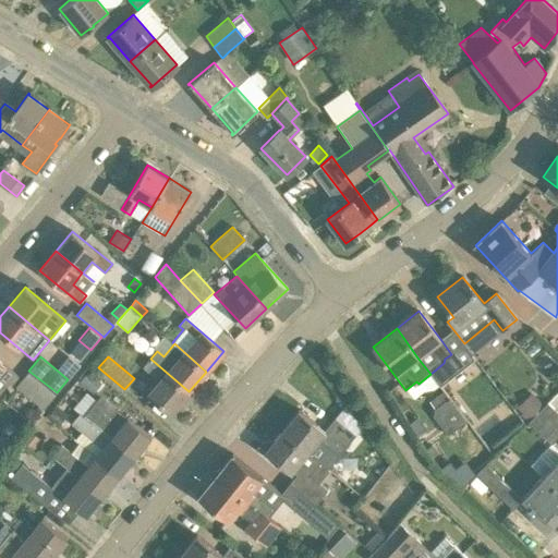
[(171,413),(189,391),(150,359),(143,367),(155,377),(157,374),(162,378),(148,393),(171,413)]
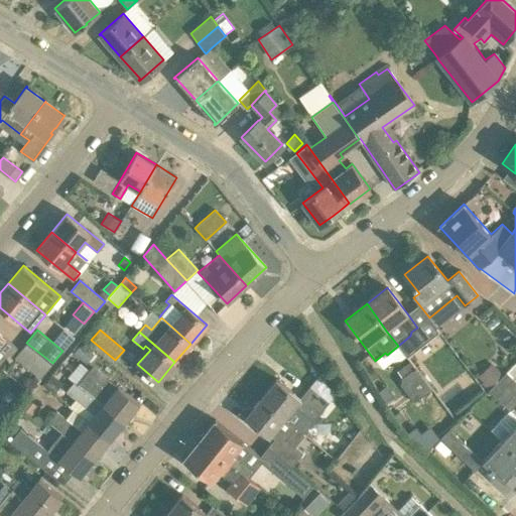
[(0,347),(8,354),(11,356),(17,348),(0,334),(0,347)]
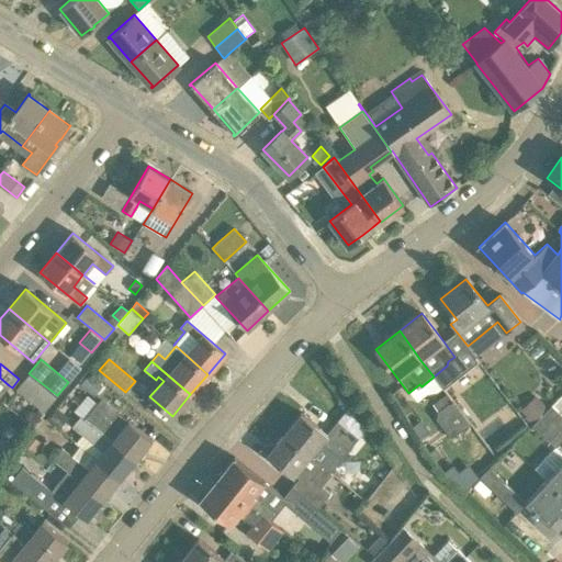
[(15,389),(44,412),(57,395),(29,373),(15,389)]
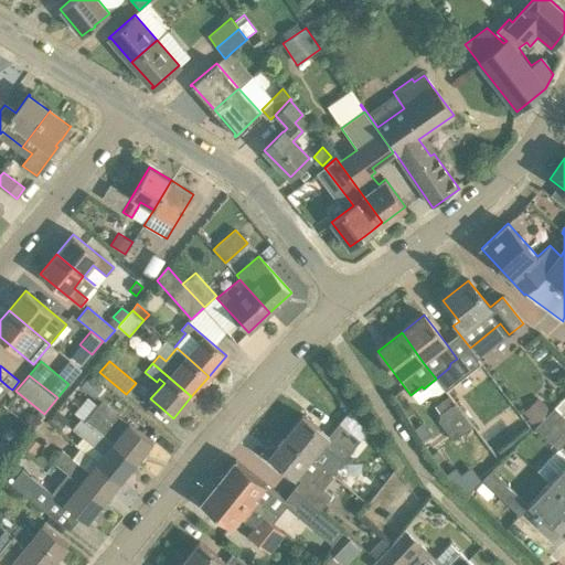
[(103,387),(89,376),(80,387),(94,398),(103,387)]
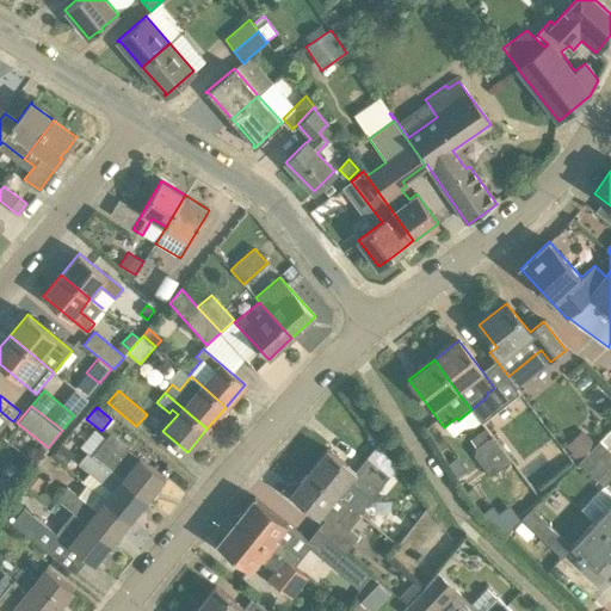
[(165,477),(140,457),(110,433),(92,455),(122,479),(147,499),(165,477)]
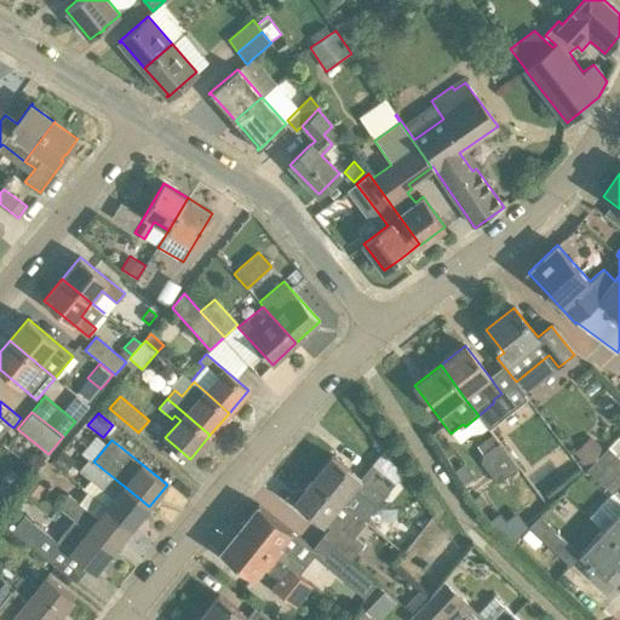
[(578,460),(587,470),(597,459),(606,451),(596,441),(580,459),(578,460)]
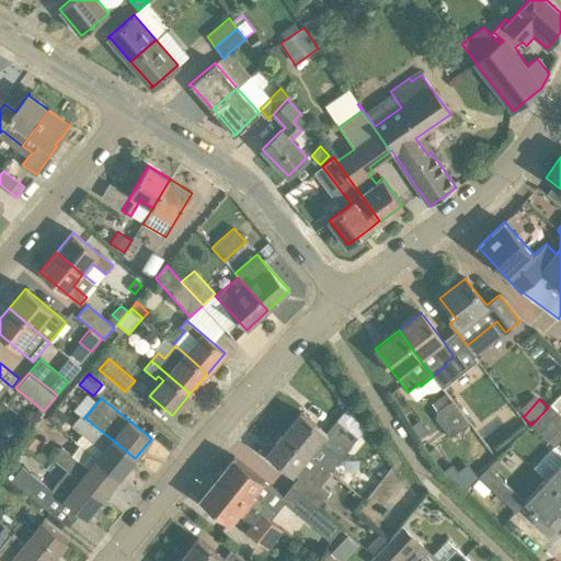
[(449,437),(451,435),(469,423),(450,400),(436,410),(435,418),(449,437)]
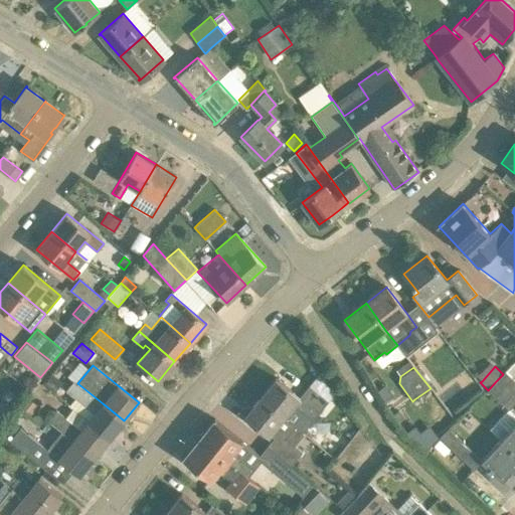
[(514,380),(505,371),(503,374),(496,381),(514,398),(514,380)]
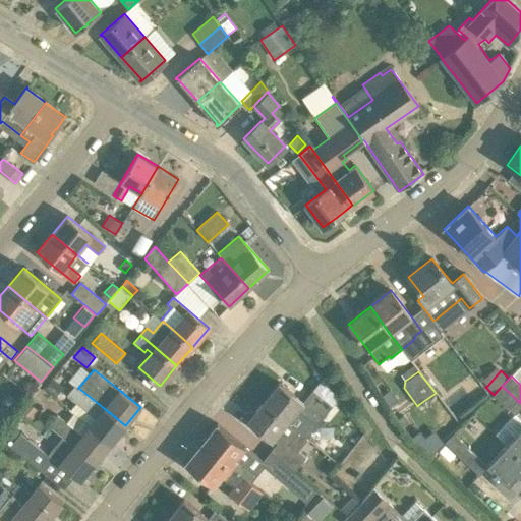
[(56,397),(63,387),(53,379),(45,389),(56,397)]
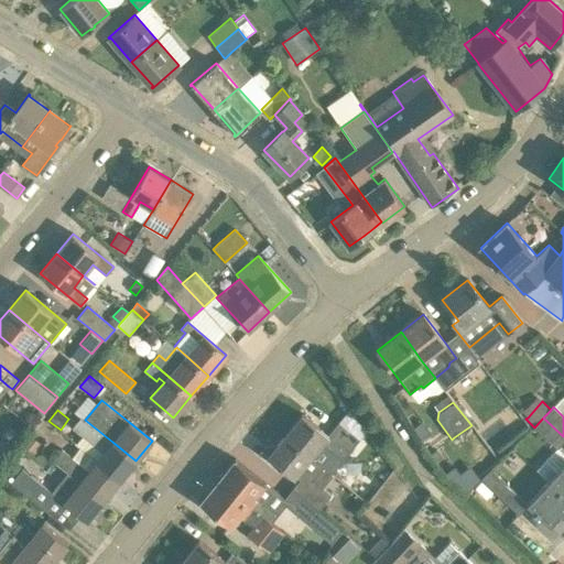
[(324,466),(333,474),(343,461),(359,440),(338,422),(328,435),(302,414),(285,435),(312,456),(324,466)]
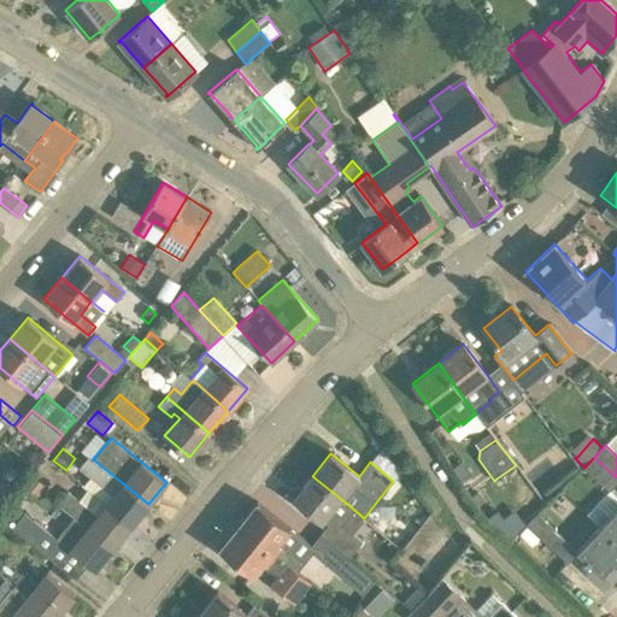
[(131,526),(148,504),(123,483),(93,459),(92,459),(88,457),(78,468),(90,476),(83,485),(87,488),(106,505),(131,526)]
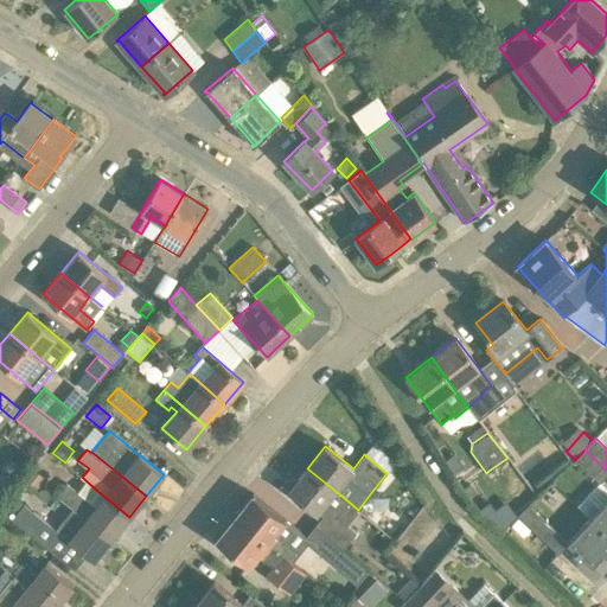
[(606,470),(585,449),(575,460),(600,484),(600,483),(606,475),(606,470)]
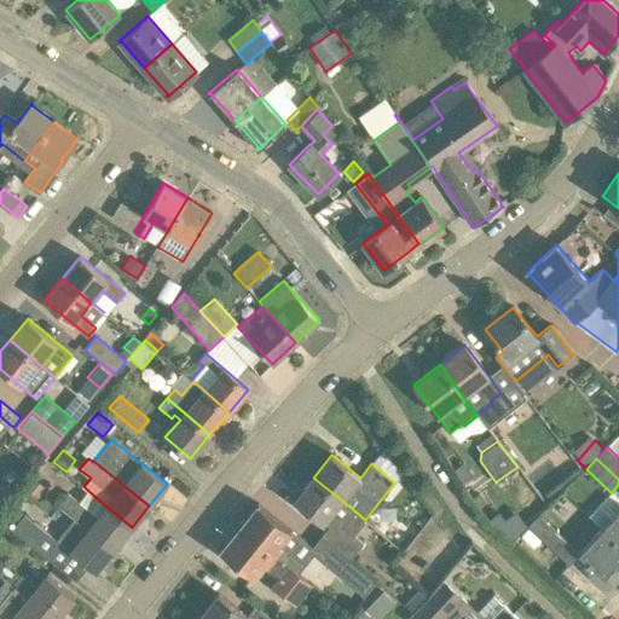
[(364,543),(343,526),(356,512),(342,501),(313,478),(294,501),(323,524),(324,522),(329,526),(320,536),(351,560),(364,543)]
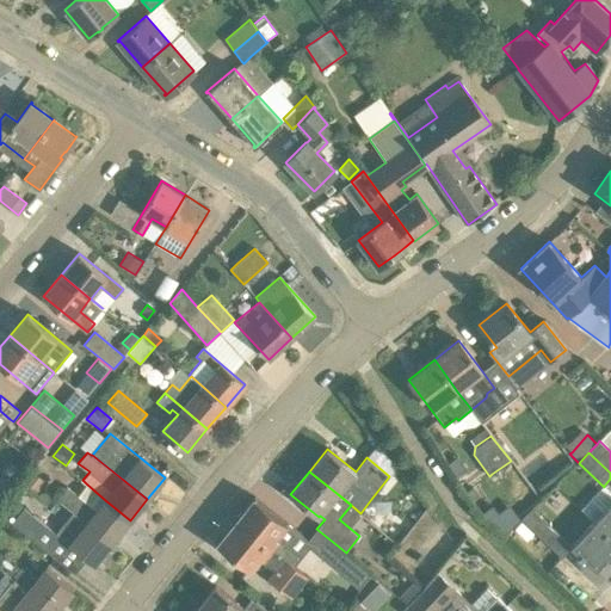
[(38,493),(44,486),(32,475),(26,482),(38,493)]
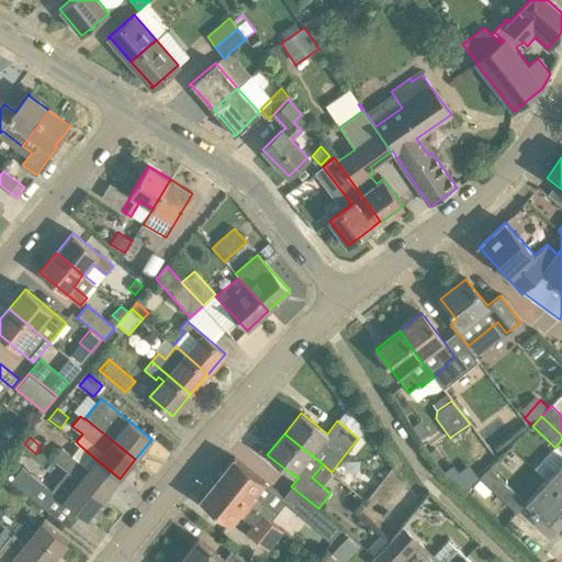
[(52,458),(103,498),(120,479),(97,460),(79,445),(72,454),(60,447),(52,458)]
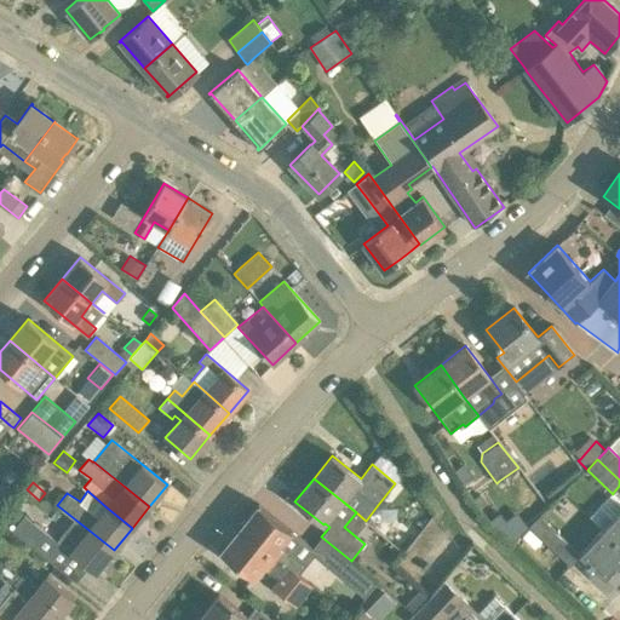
[(74,520),(65,530),(57,541),(70,552),(96,573),(114,550),(57,505),(57,506),(74,520)]
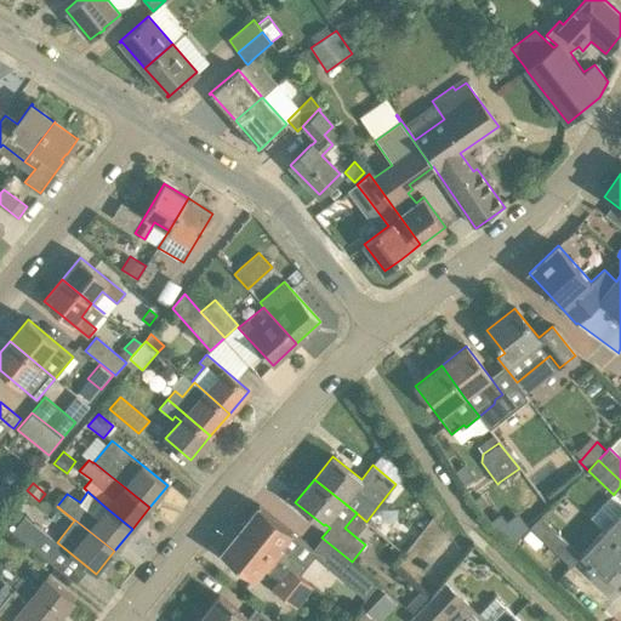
[(313,548),(291,531),(258,506),(240,529),(297,575),(298,576),(315,556),(340,576),(352,562),(322,537),(313,548)]
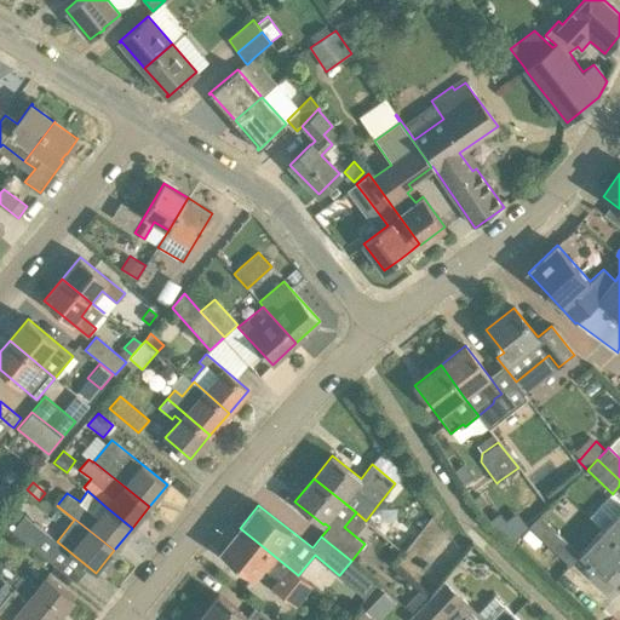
[(619,511),(603,530),(619,546),(619,511)]
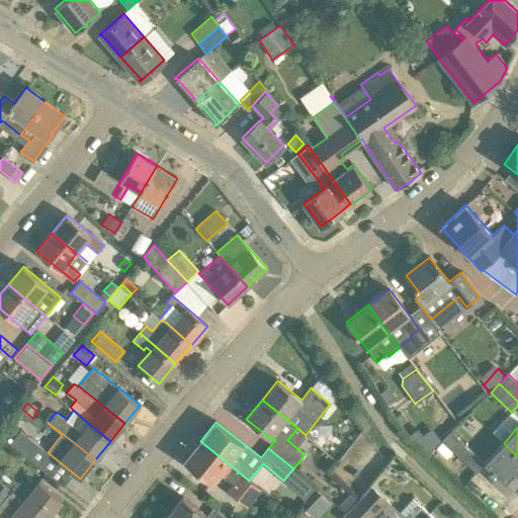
[(442,440),(462,460),(471,450),(450,431),(442,440)]
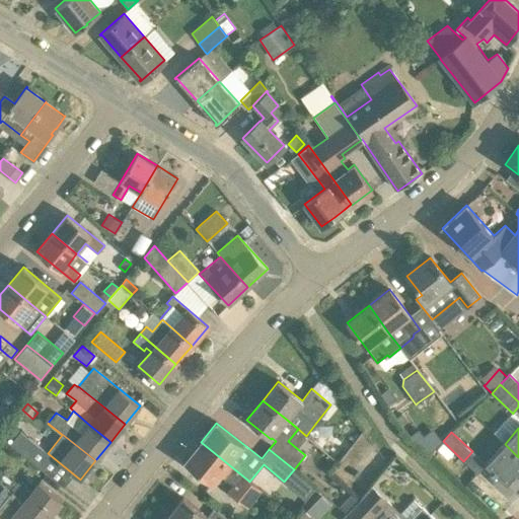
[(18,438),(12,445),(49,474),(59,462),(48,453),(22,433),(18,438)]
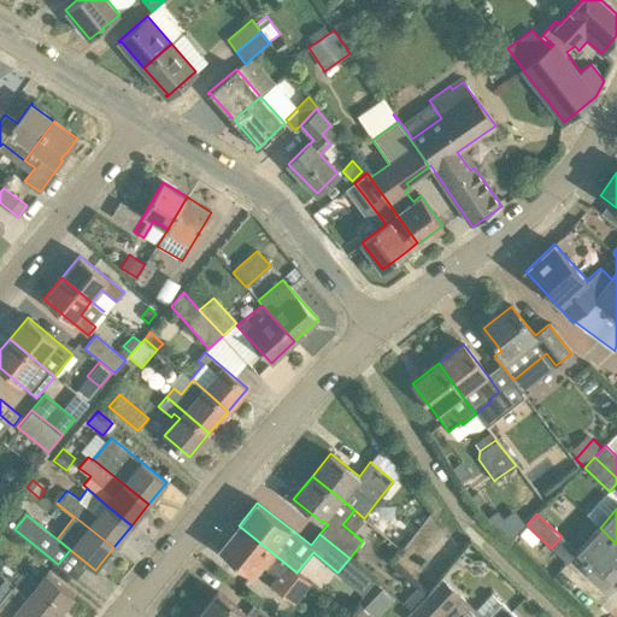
[(297,573),(295,571),(239,526),(219,548),(252,575),(264,562),(272,569),(270,571),(278,577),(271,586),(293,604),(310,582),(297,573)]
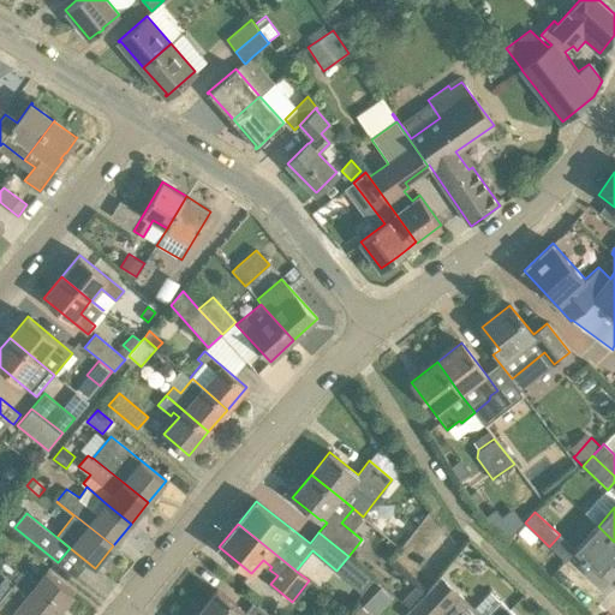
[(614,542),(598,526),(574,550),(575,551),(599,574),(614,557),(614,542)]
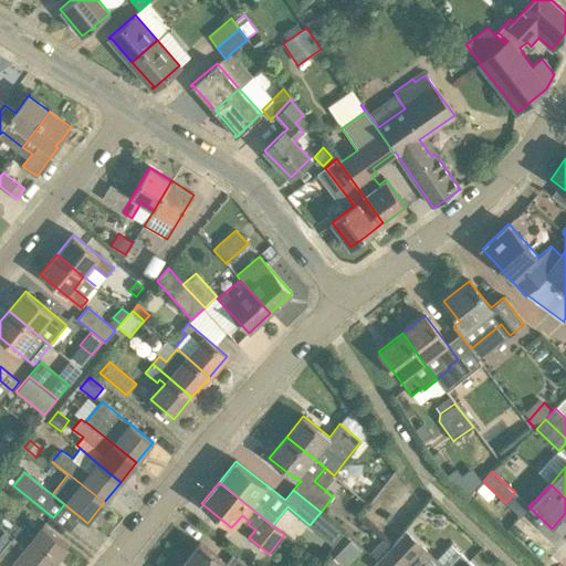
[(52,565),(69,547),(43,526),(33,538),(20,527),(12,536),(49,565),(52,565)]
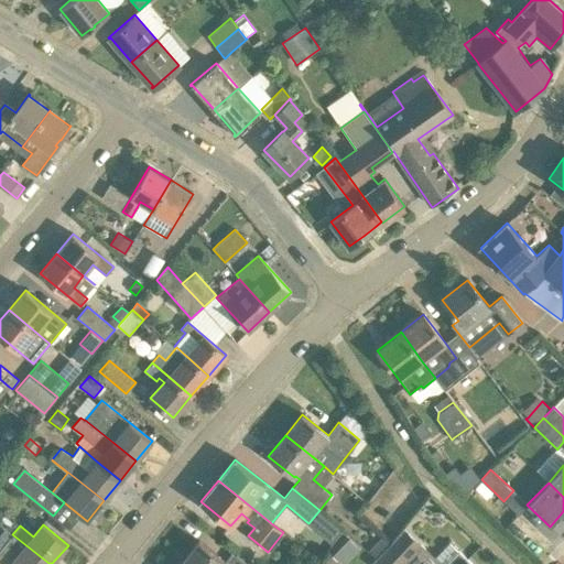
[(403,530),(390,543),(387,548),(403,563),(472,563),(449,542),(434,559),(403,530)]
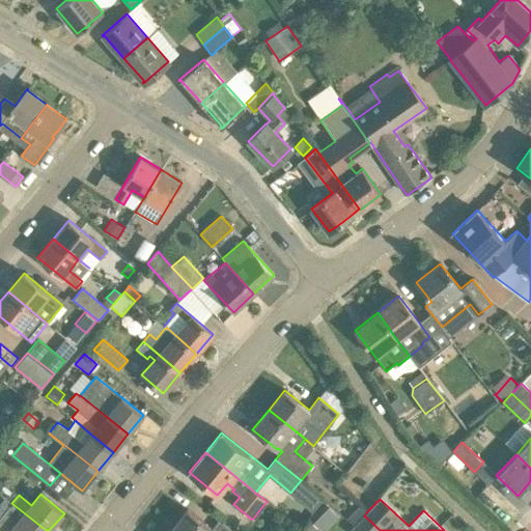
[(46,530),(11,503),(0,516),(0,525),(7,530),(46,530)]
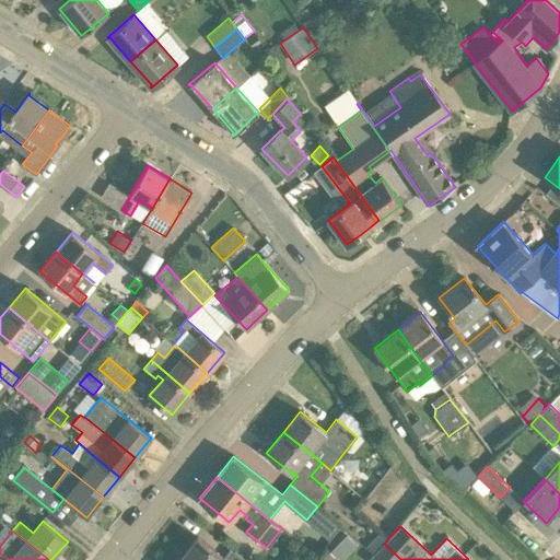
[(374,556),(384,544),(387,539),(380,533),(365,547),(373,555),(374,556)]
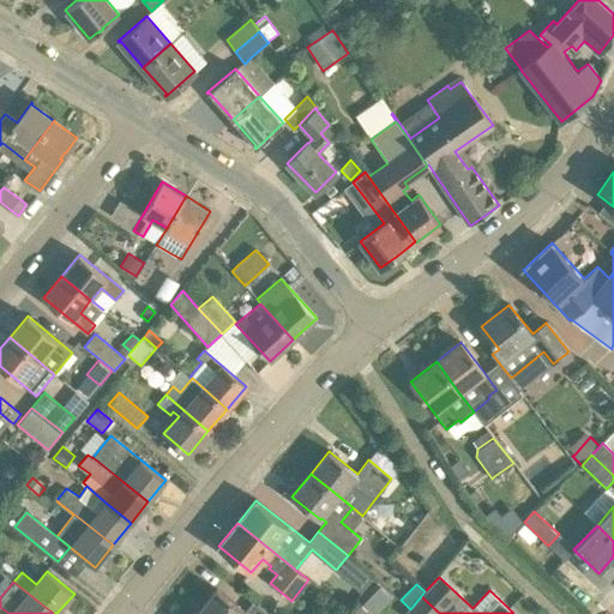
[(371,595),(381,606),(390,596),(379,587),(371,595)]
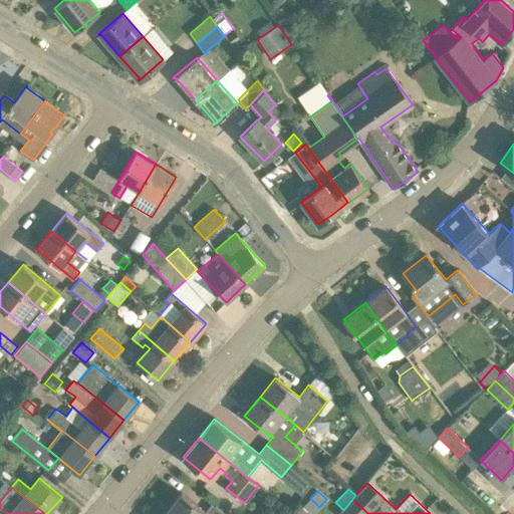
[(166,512),(168,513),(220,513),(213,508),(207,513),(206,513),(181,493),(166,512)]
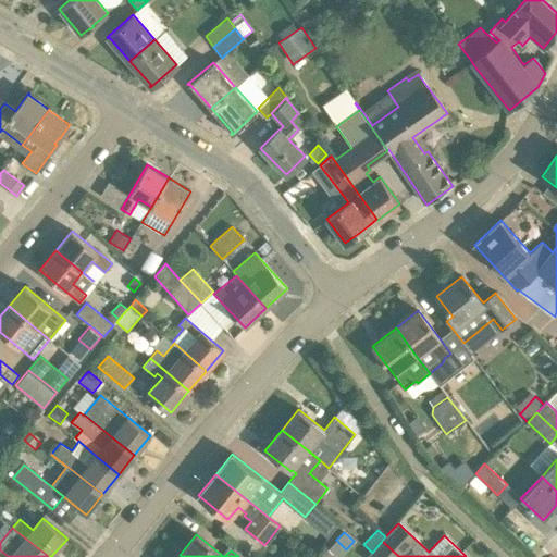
[(398,556),(382,541),(372,553),(371,552),(368,556),(398,556)]
